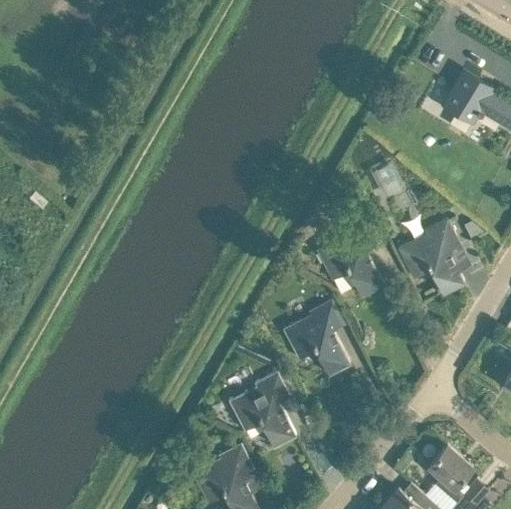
[(510,103),(490,91),(492,88),(462,70),(441,104),(471,122),(478,111),(510,130),(510,103)]
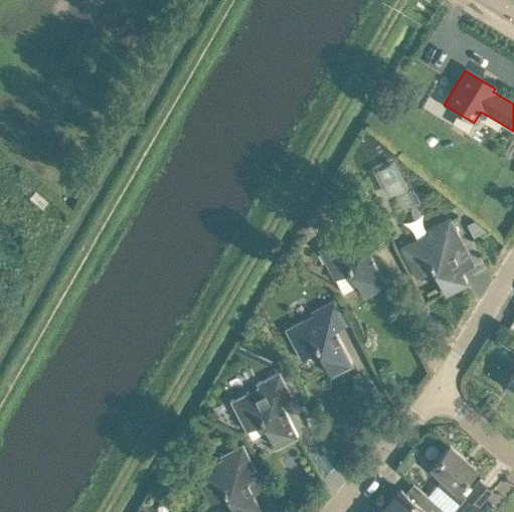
[(467,285),(450,251),(462,245),(452,227),(449,220),(425,232),(426,235),(416,240),(399,249),(405,262),(414,280),(416,279),(415,277),(431,269),(445,296),(467,285)]
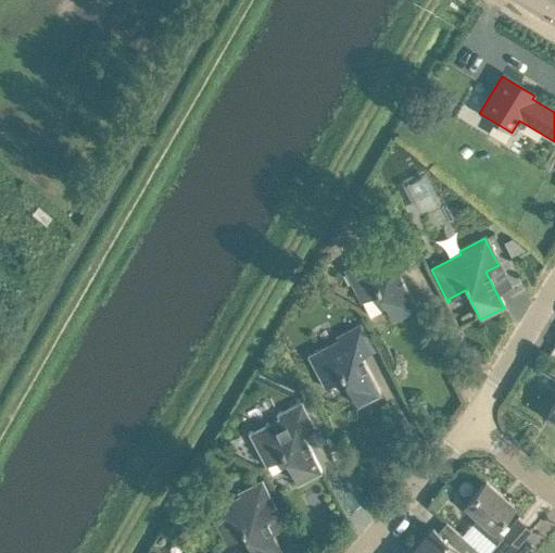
[(416,309),(398,273),(410,266),(400,247),(395,239),(370,252),(373,255),(342,271),(350,285),(360,304),(362,303),(369,318),(386,310),(392,322),(416,309)]
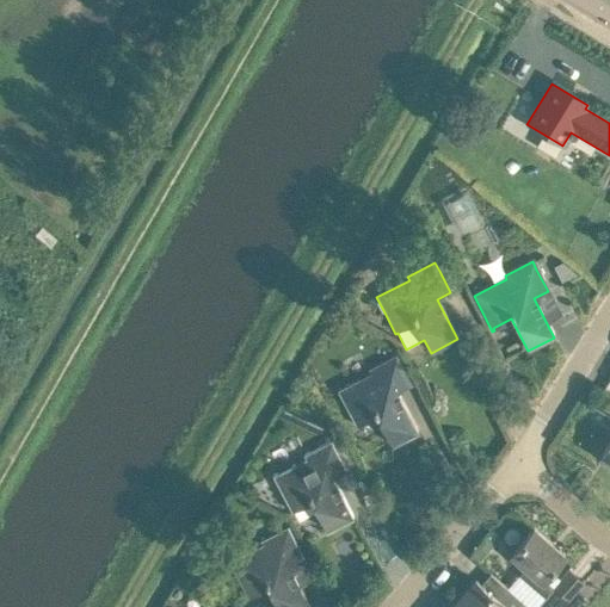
[(561,264),(553,268),(561,284),(575,276),(561,264)]
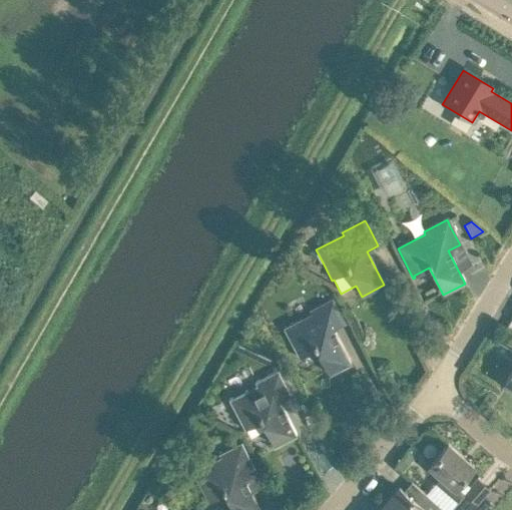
[(310,315),(284,329),(299,360),(300,359),(299,357),(315,349),(328,376),(350,364),(333,331),(345,325),(332,300),(308,313),(310,315)]
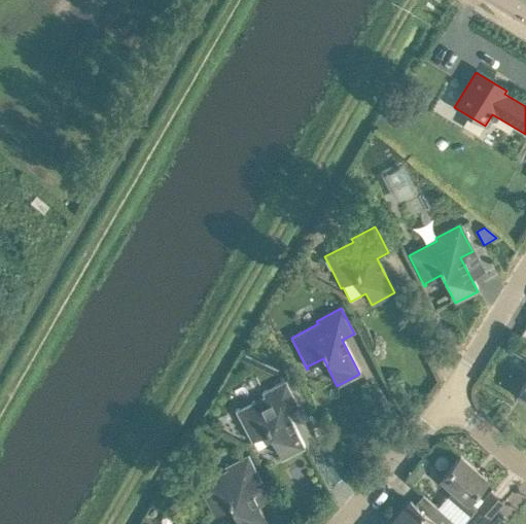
[(235,412),(241,425),(250,444),(252,443),(251,441),(267,432),(281,459),(304,448),(286,414),(299,408),(285,382),(260,394),(263,397),(235,412)]
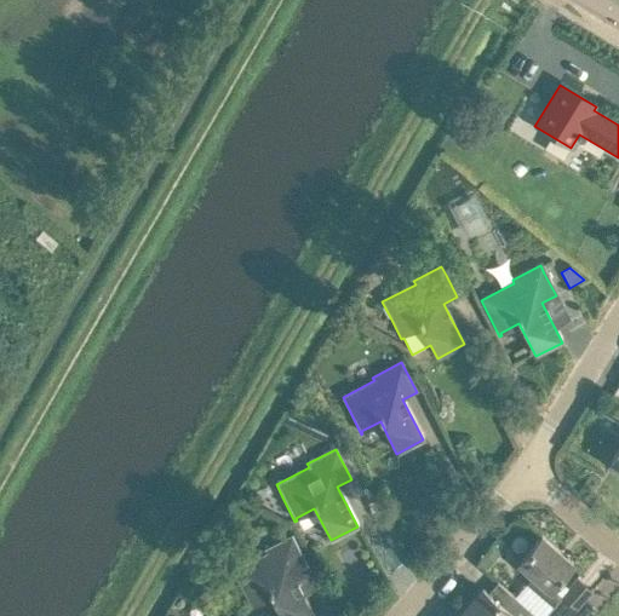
[(251,609),(252,608),(251,605),(270,596),(280,615),(310,615),(313,614),(292,574),(307,566),(291,536),(263,551),(264,554),(230,573),(251,609)]
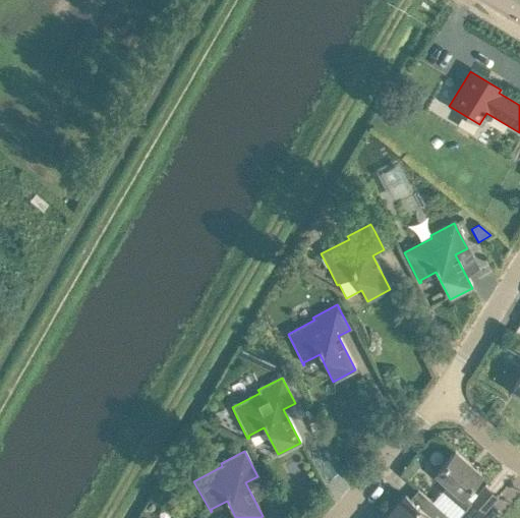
[(441,493),(440,494),(462,513),(458,517),(480,517),(483,514),(462,496),(480,475),(454,452),(434,475),(447,487),(442,493),(441,493)]
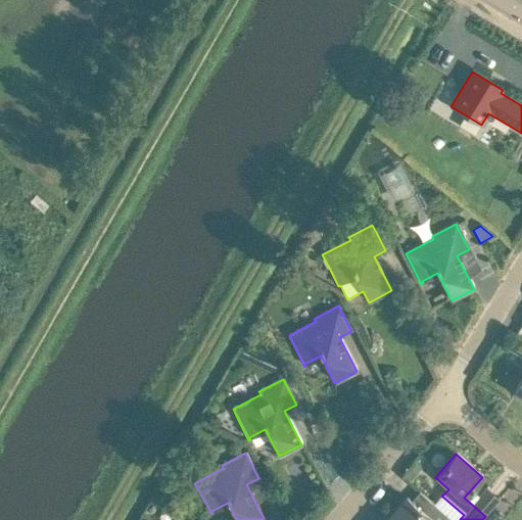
[(428,519),(448,519),(433,506),(419,493),(410,504),(405,499),(388,519),(428,519)]
